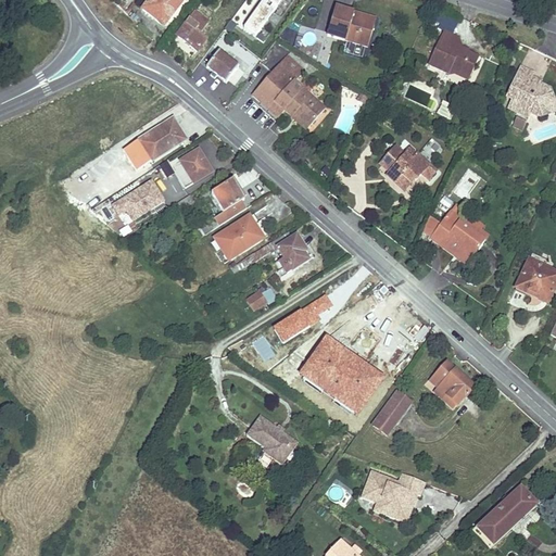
[(150,0),(142,10),(153,19),(155,15),(166,24),(182,2),(179,0),(150,0)]
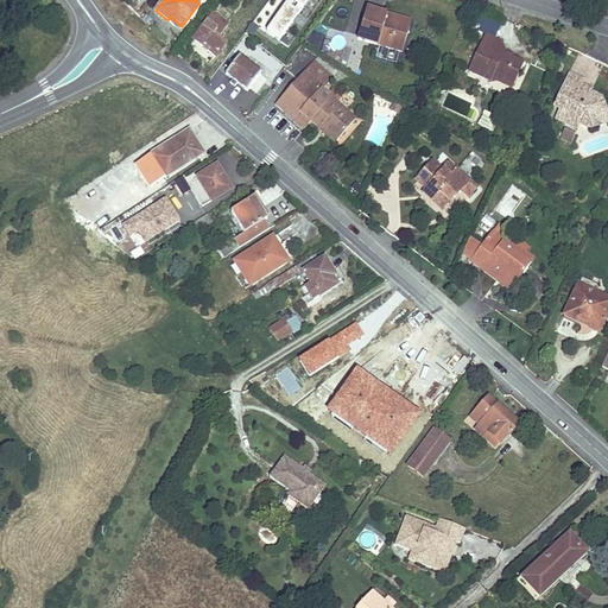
[(284,7),(265,33),(278,43),(308,0),(289,0),(289,1),(292,4),(297,6),(292,12),(289,10),(284,7)]
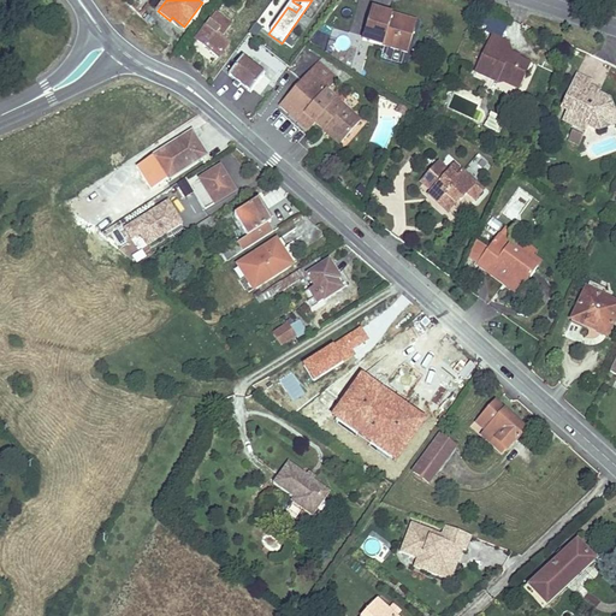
[(407,53),(414,29),(390,22),(392,16),(371,10),(362,40),(407,53)]
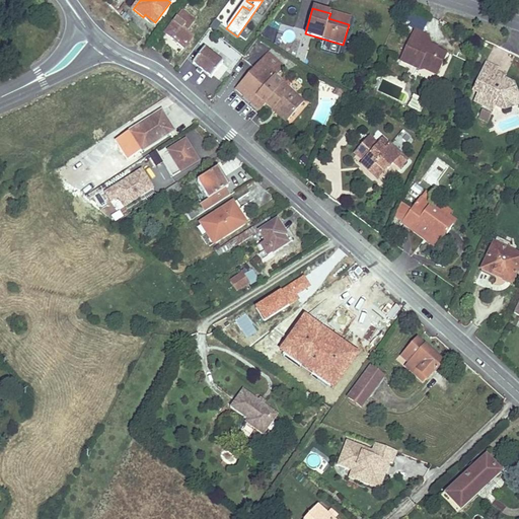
[(184,49),(193,38),(187,32),(195,21),(181,12),(165,33),(184,49)]
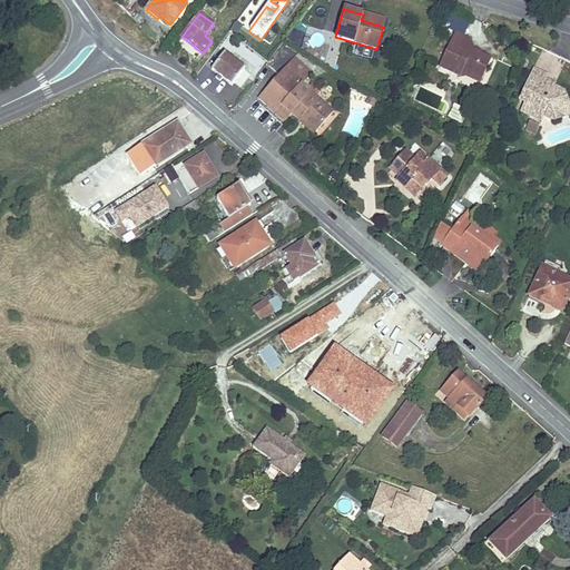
[(361,20),(383,27),(385,21),(363,15),(361,20)]
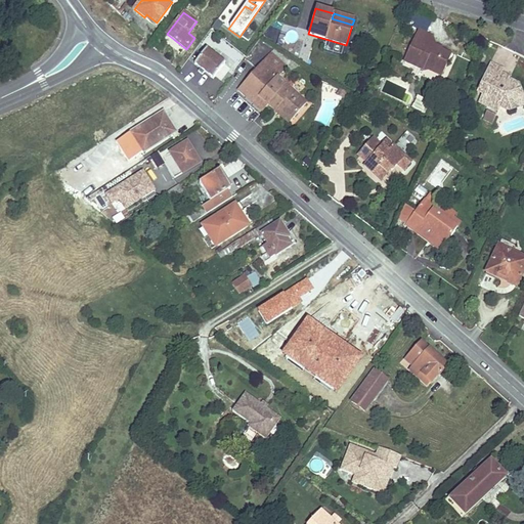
[(146,14),(144,17),(155,26),(157,23),(146,14)]
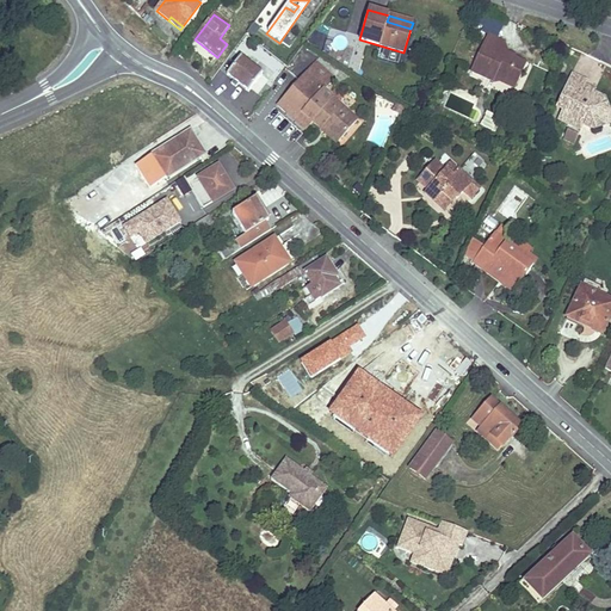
[(498,37),(503,24),(488,18),(483,32),(498,37)]
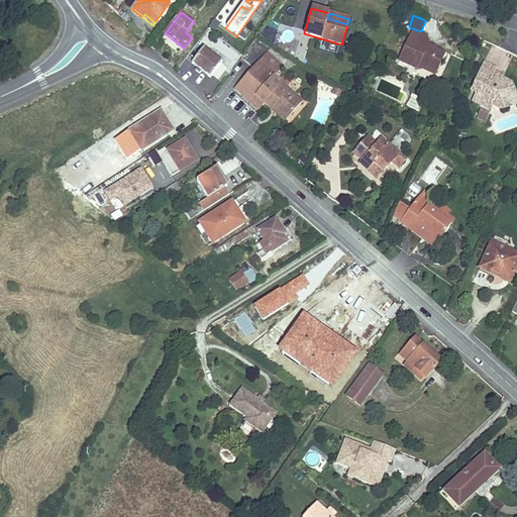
[(424,68),(436,74),(445,55),(434,49),(422,43),(426,36),(412,29),(398,61),(417,70),(420,64),(423,66),(424,68)]
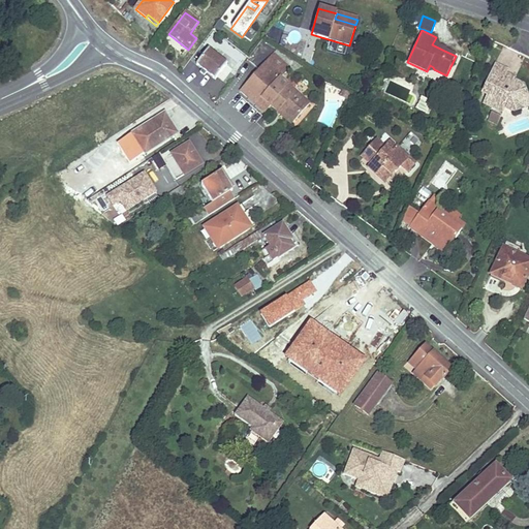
[(432,44),(444,51),(445,49),(440,45),(436,37),(432,44)]
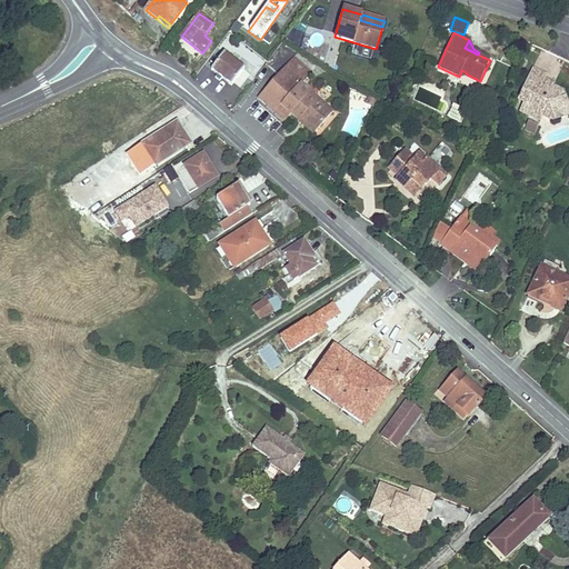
[(228,49),(211,70),(231,86),(245,69),(237,62),(239,59),(228,49)]
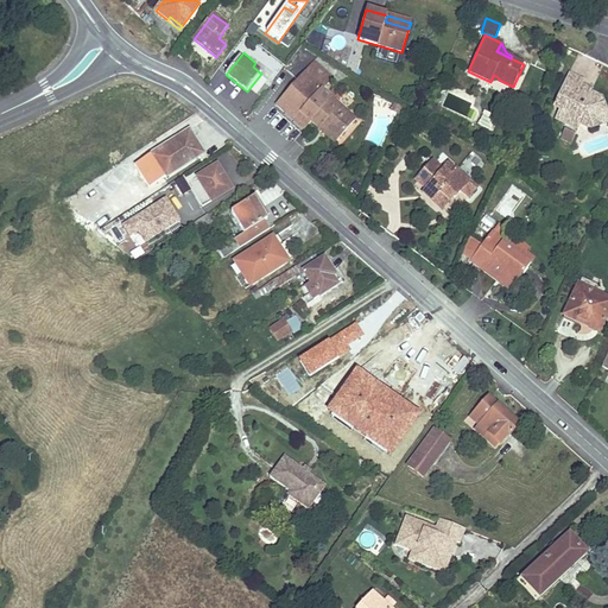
[(311,121),(320,130),(323,125),(339,139),(356,120),(322,89),(333,76),(315,61),(276,105),(304,130),(311,121)]
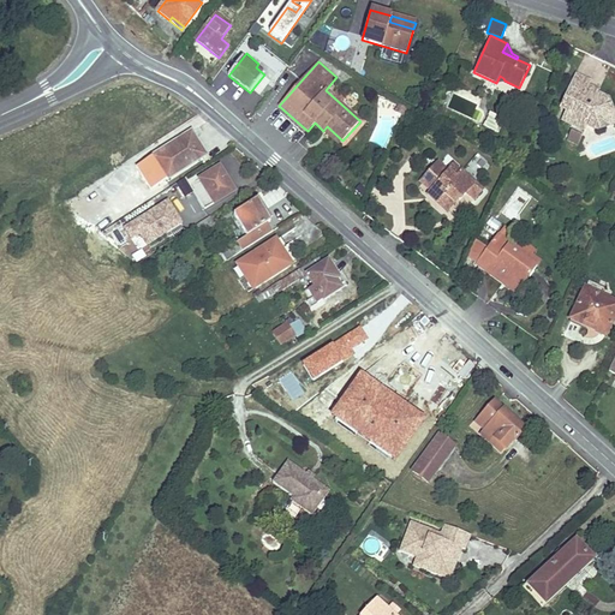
[(607,113),(613,111),(608,99),(597,94),(595,99),(585,94),(589,87),(591,82),(575,75),(560,108),(566,111),(561,120),(584,132),(586,125),(597,130),(604,127),(603,121),(607,113)]
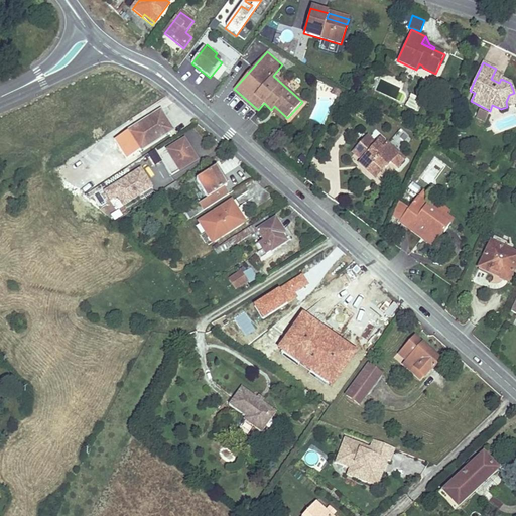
[(419,63),(416,70),(421,69),(434,75),(435,74),(423,68),(422,66),(419,63)]
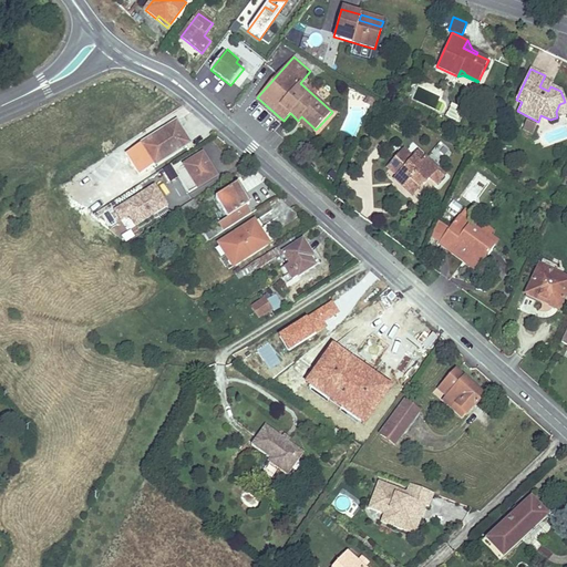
[(552,84),(543,80),(539,86),(548,91),(550,86),(552,84)]
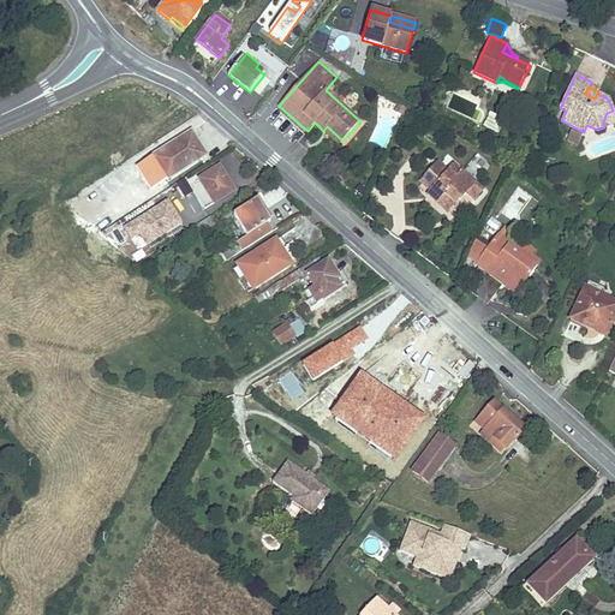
[(395,112),(402,115),(406,109),(399,106),(395,112)]
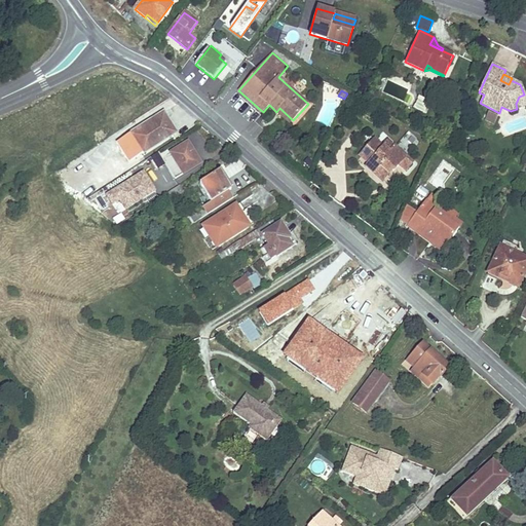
[(525,105),(525,102),(524,95),(519,97),(516,104),(517,109),(525,105)]
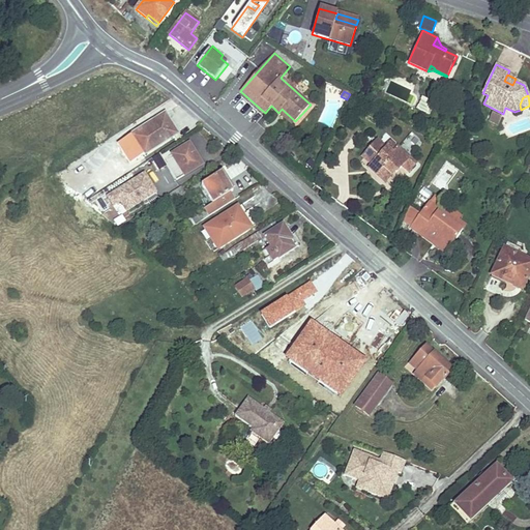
[(435,104),(421,96),(415,109),(429,116),(435,104)]
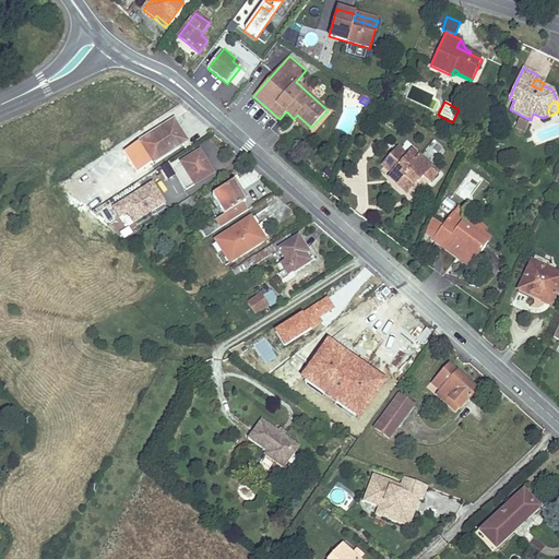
[(297,115),(294,119),(308,131),(311,128),(297,115)]
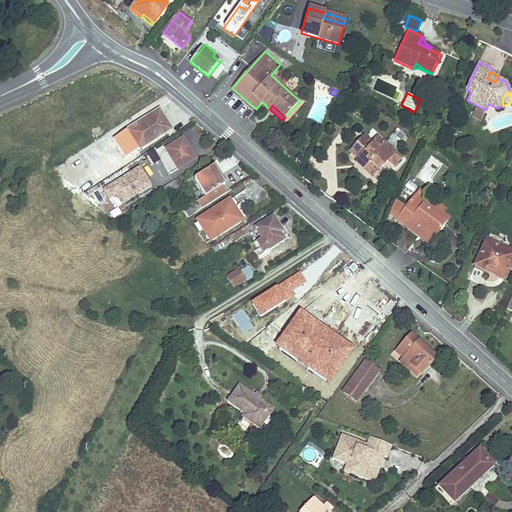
[(475,109),(471,117),(481,121),(484,114),(475,109)]
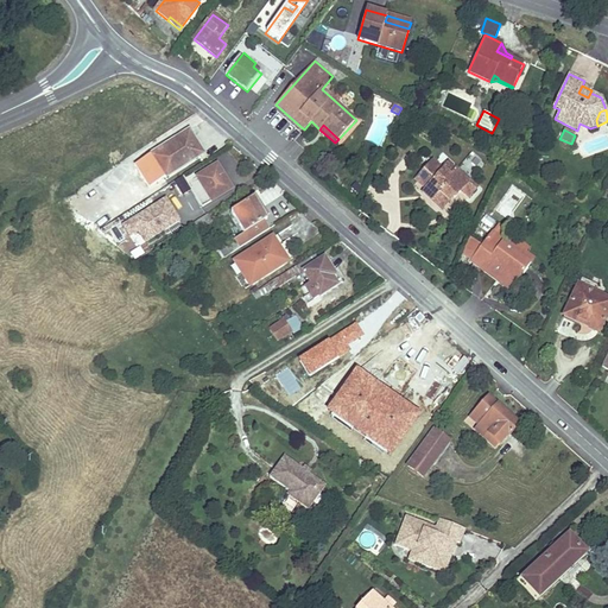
[(143,159),(157,182),(203,153),(189,131),(143,159)]
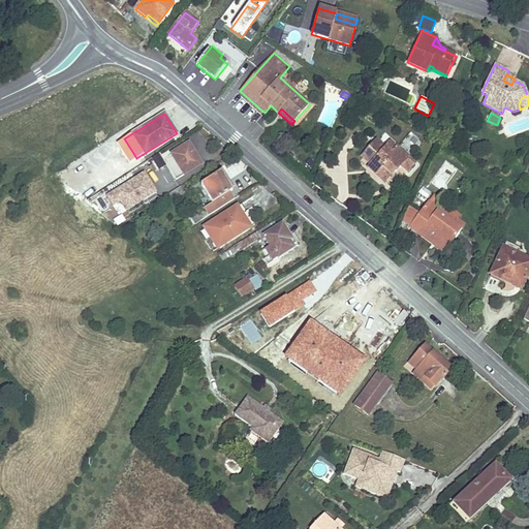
[(416,151),(423,142),(410,134),(405,144),(416,151)]
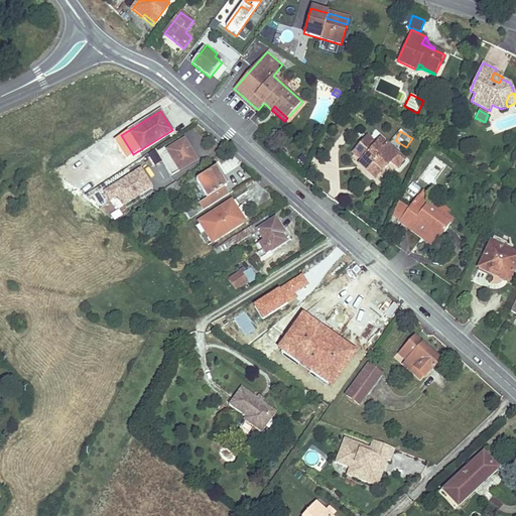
[(165,164),(172,175),(203,156),(190,136),(149,161),(155,171),(165,164)]
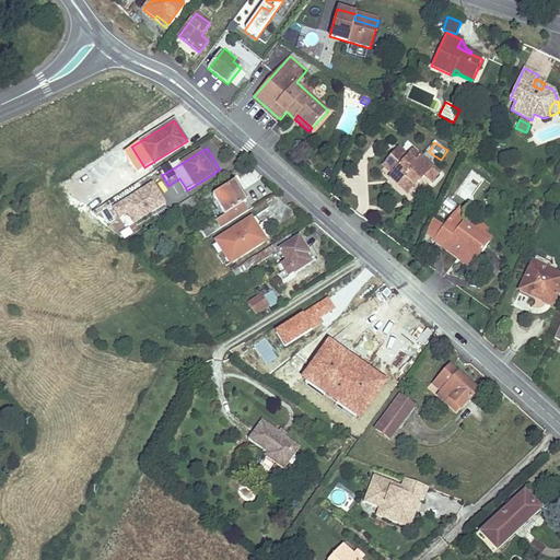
[(419,155),(413,162),(407,155),(399,149),(383,166),(393,174),(389,177),(407,193),(417,182),(418,183),(424,176),(431,183),(439,174),(419,155)]
